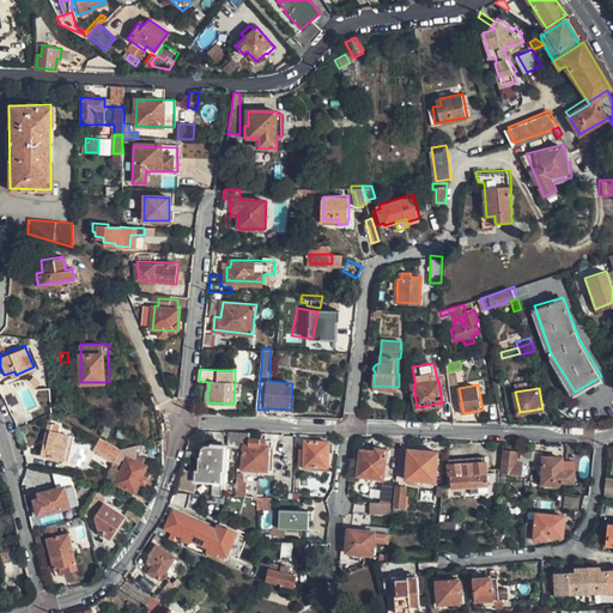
[(31,401),(34,417),(42,412),(40,400),(31,401)]
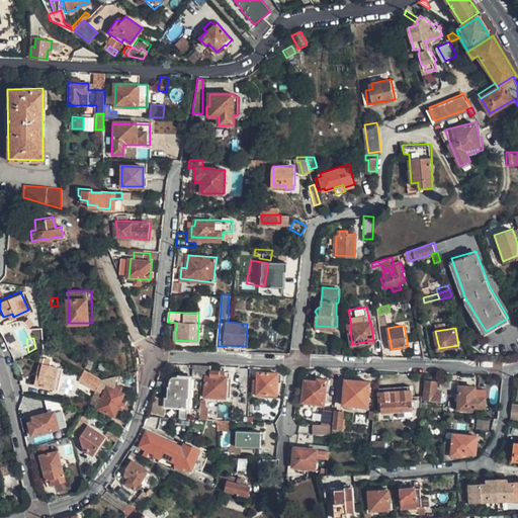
[(113,365),(101,361),(99,366),(111,370),(113,365)]
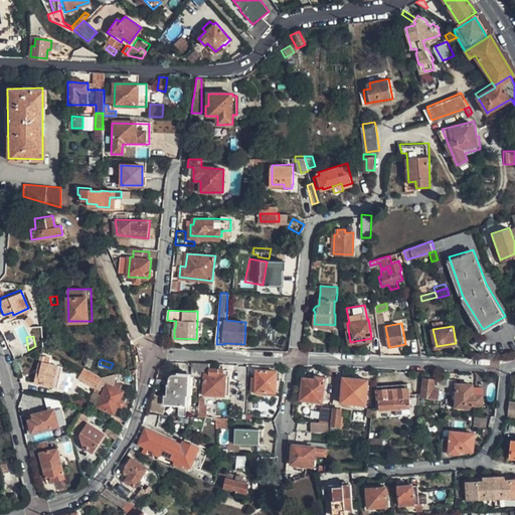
[(58,364),(42,360),(40,368),(37,367),(34,381),(52,385),(58,364)]
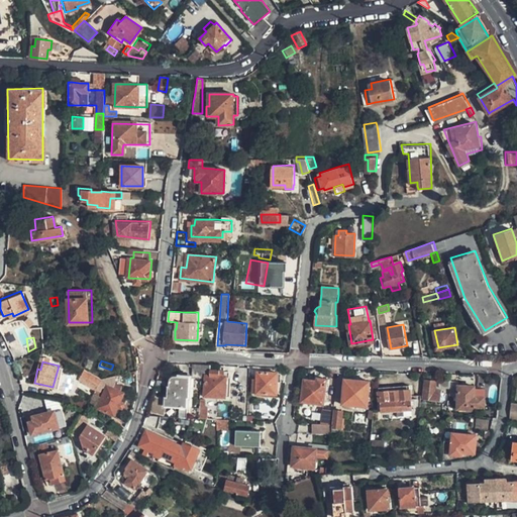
[(200,365),(191,364),(191,378),(200,378),(200,365)]
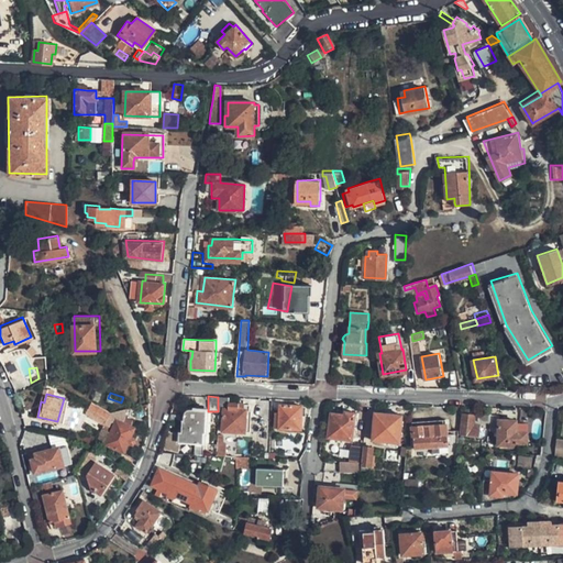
[(246,405),(238,404),(238,403),(230,403),(230,397),(218,397),(218,411),(223,411),(222,432),(245,433),(246,405)]
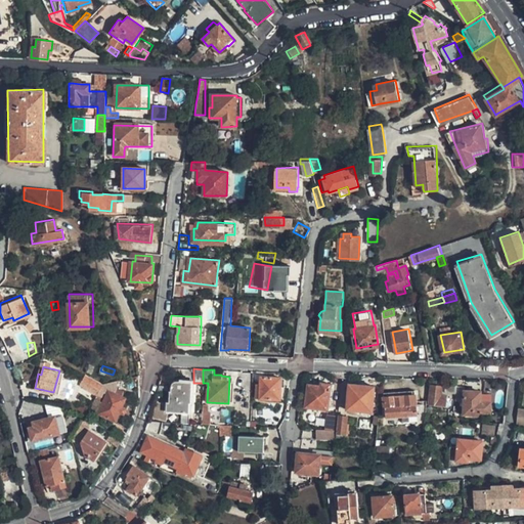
[(104,382),(86,372),(84,377),(86,379),(84,385),(98,392),(100,389),(104,382)]
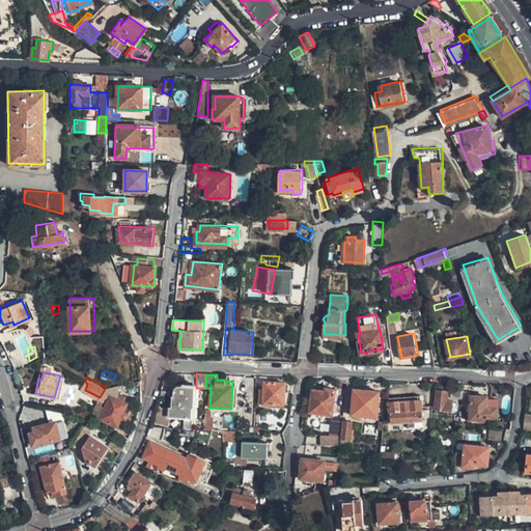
[(142,391),(141,381),(128,384),(128,392),(142,393),(142,391)]
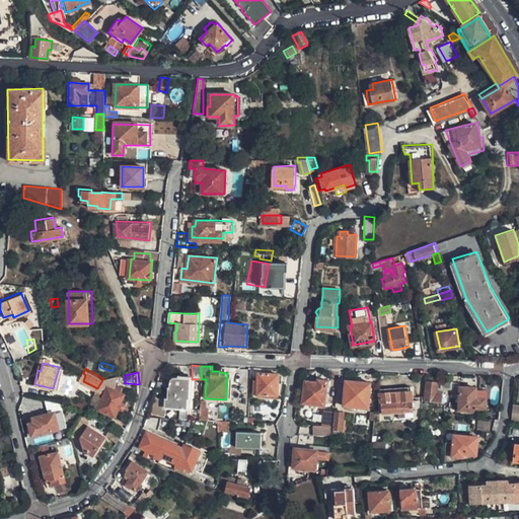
[(257,373),(257,382),(253,381),(253,394),(277,396),(278,374),(257,373)]
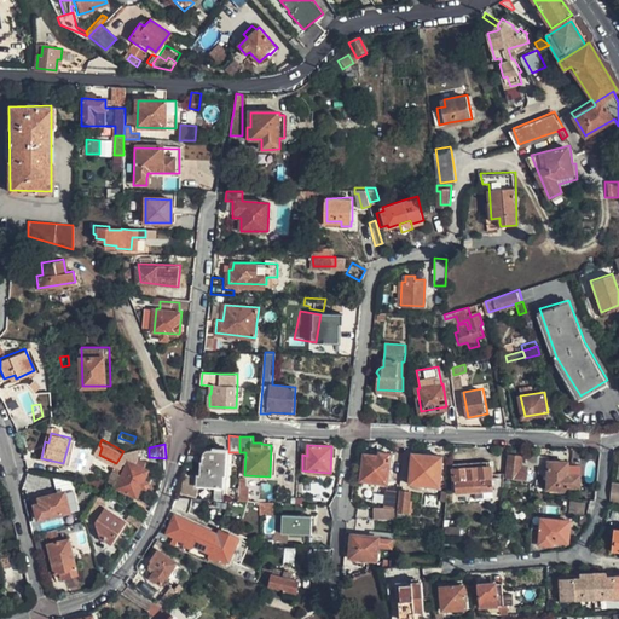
[(134,496),(149,468),(144,466),(145,462),(139,460),(138,449),(123,451),(119,460),(116,463),(109,478),(115,481),(125,462),(127,464),(116,487),(134,496)]
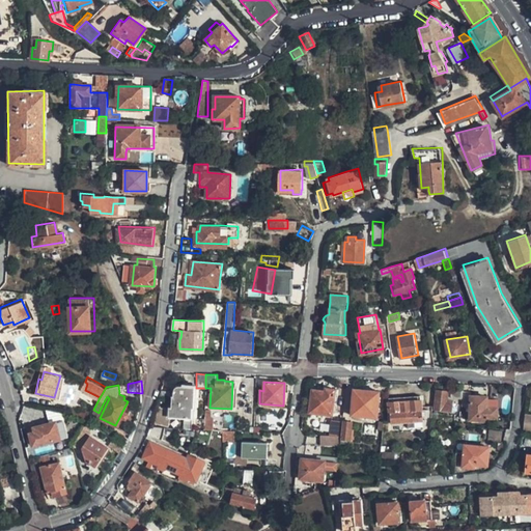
[(173,387),(173,398),(170,398),(170,410),(168,409),(167,418),(190,419),(190,408),(193,408),(193,388),(173,387)]
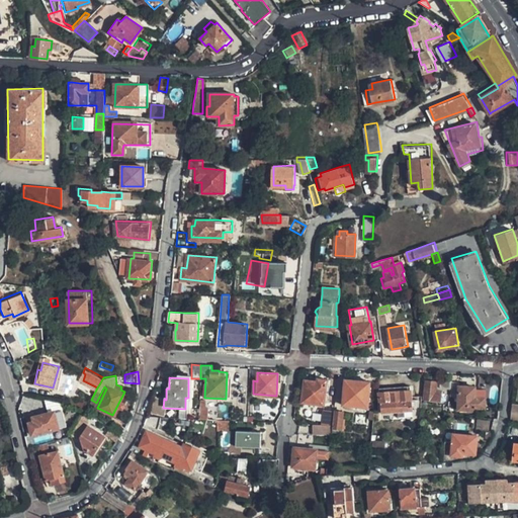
[(307,380),(304,403),(326,406),(329,380),(322,379),(321,381),(307,380)]
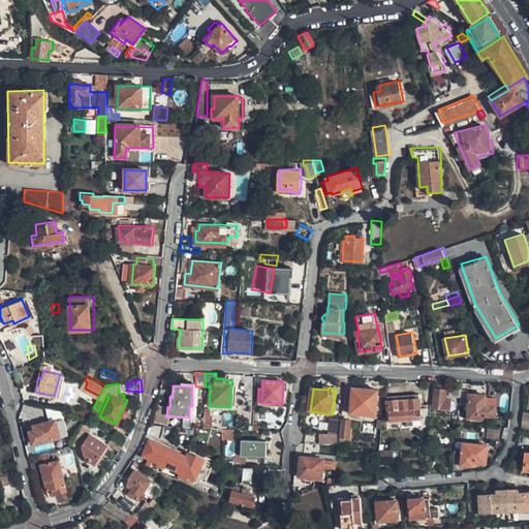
[(448,397),(460,399),(461,392),(461,390),(449,389),(448,397)]
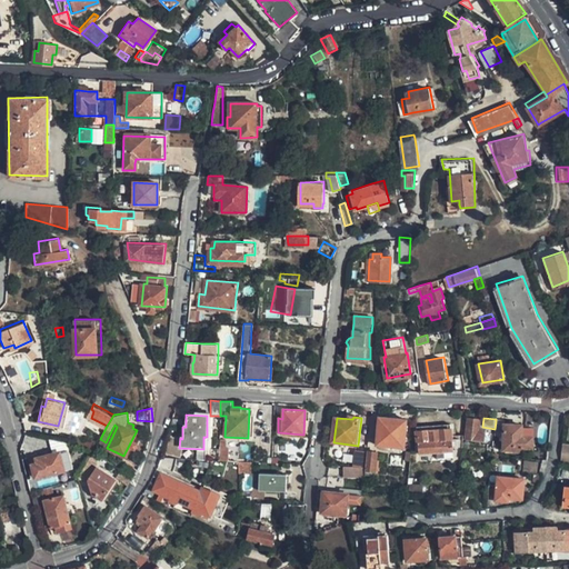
[(172,419),(170,427),(179,428),(179,419),(172,419)]
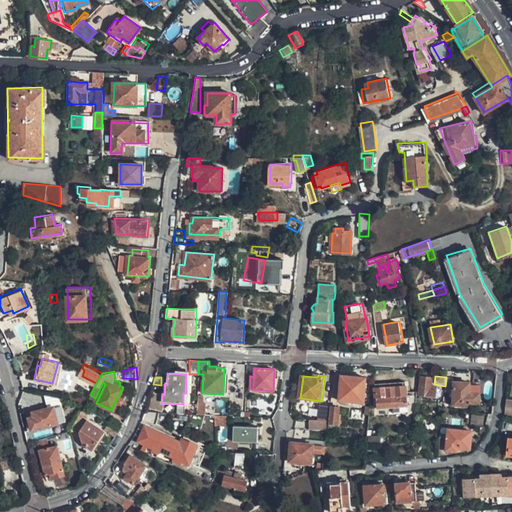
[(341,402),(365,404),(367,379),(343,377),(341,402)]
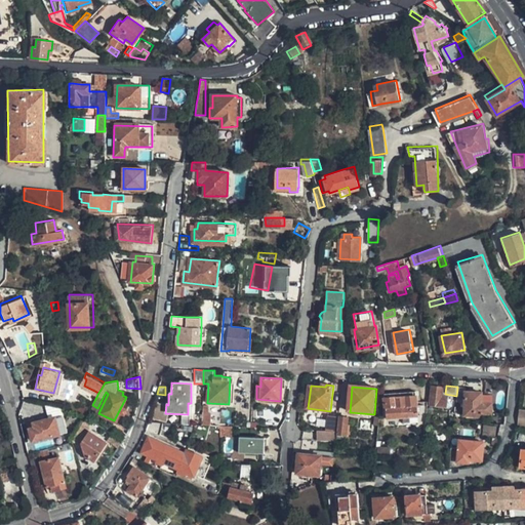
[(431,387),(429,407),(446,409),(447,398),(441,397),(442,388),(431,387)]
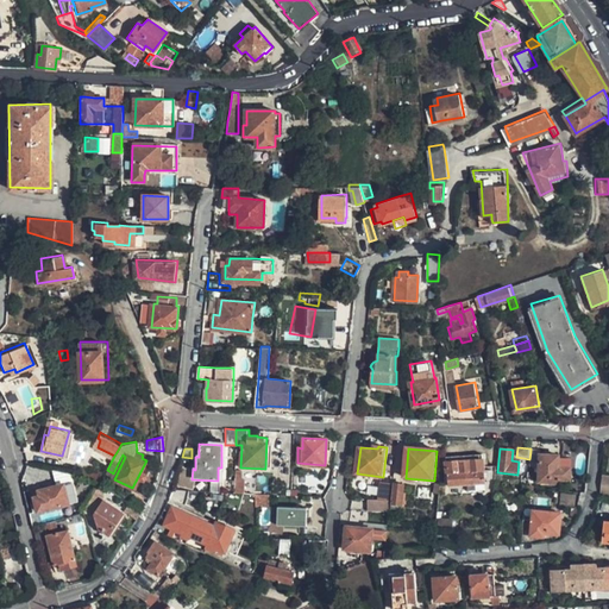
[(529,459),(528,468),(540,468),(539,483),(558,483),(558,481),(570,481),(570,468),(562,468),(562,459),(558,459),(558,456),(540,456),(540,451),(531,451),(529,459)]
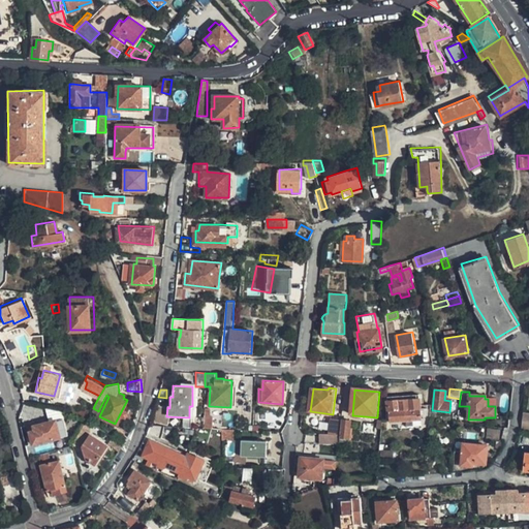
[(422,419),(419,399),(390,402),(389,402),(391,423),(422,419)]
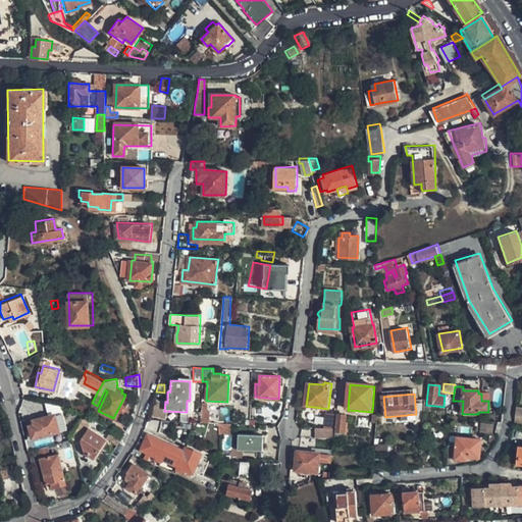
[(200,422),(208,423),(208,410),(207,410),(207,403),(201,403),(200,422)]
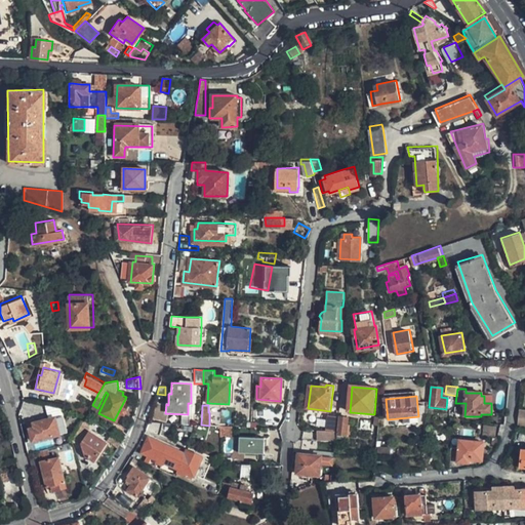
[(86,415),(72,440),(82,441),(85,454),(94,460),(107,442),(89,431),(95,421),(86,415)]
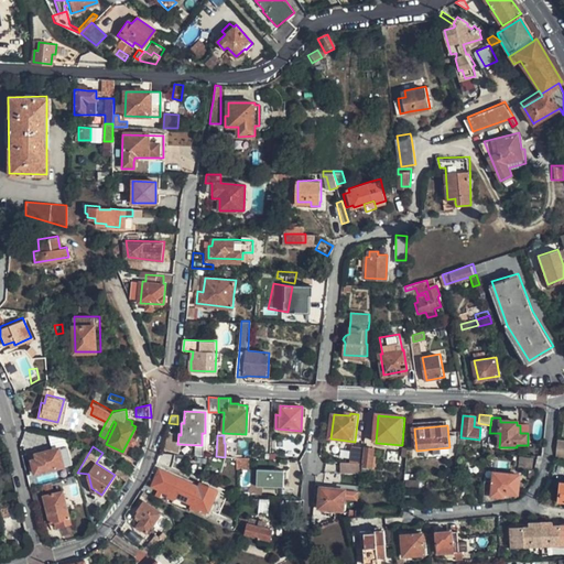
[(60,447),(36,452),(38,456),(33,458),(35,472),(34,473),(36,480),(49,477),(46,469),(64,466),(60,447)]
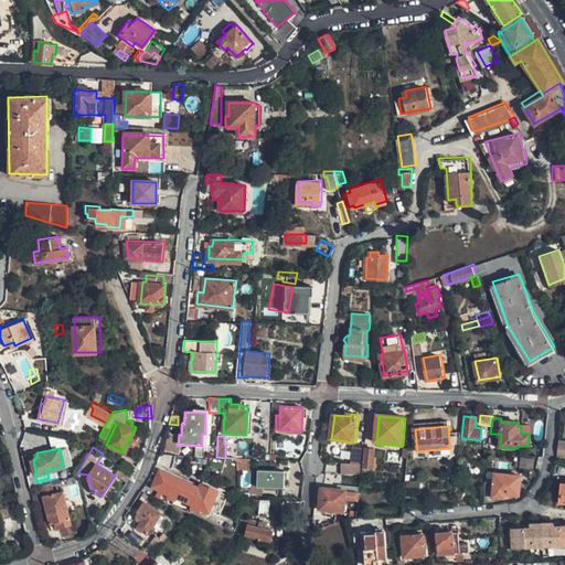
[(350,464),(363,465),(365,450),(352,449),(350,464)]
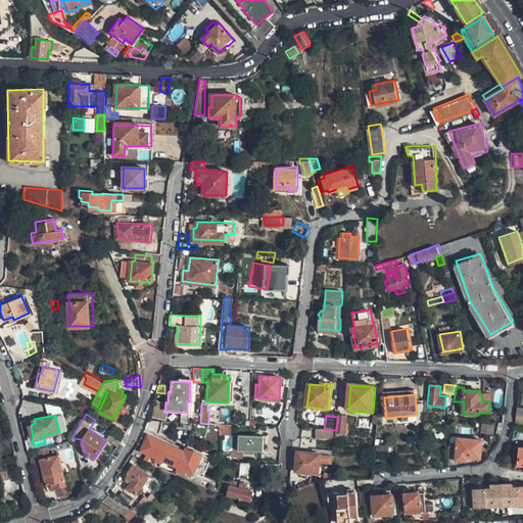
[(348,417),(338,417),(336,430),(336,432),(346,433),(348,417)]
